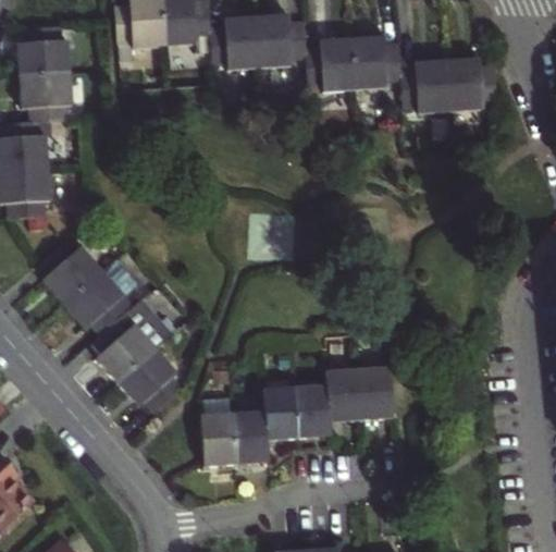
[(127,0),(127,3),(115,3),(114,36),(115,41),(132,40),(132,47),(161,46),(158,0),(127,0)]
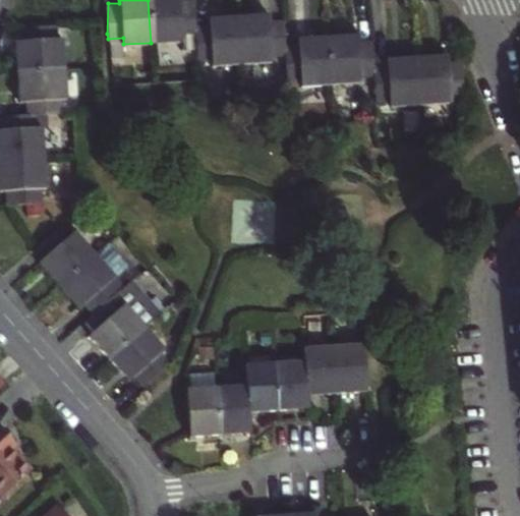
[(148,0),(151,43),(182,41),(182,36),(196,35),(195,23),(194,0),(181,0),(148,0)]
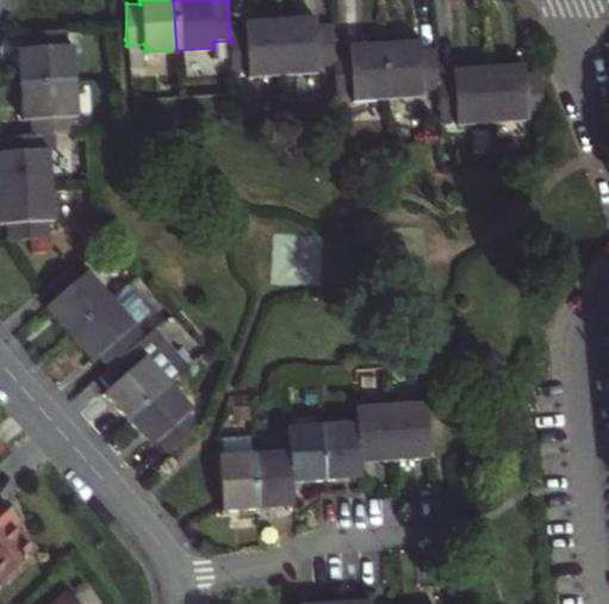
[(316,23),(316,14),(303,14),(279,17),(284,73),(318,72),(318,66),(335,64),(335,53),(335,44),(333,22),(316,23)]
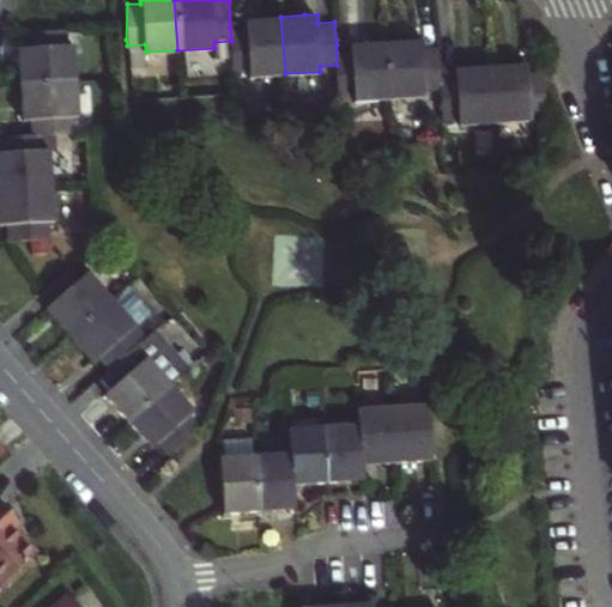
[(230,28),(231,41),(234,70),(248,68),(249,76),(285,73),(280,17),(267,17),(246,19),(247,26),(230,28)]
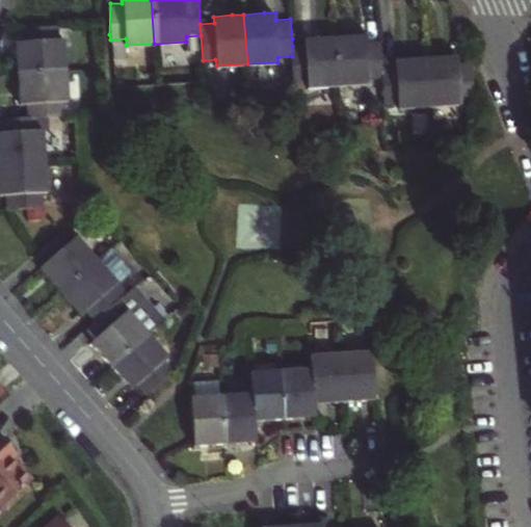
[(58,38),(57,24),(22,27),(23,41),(16,42),(17,54),(18,72),(68,69),(67,38),(58,38)]
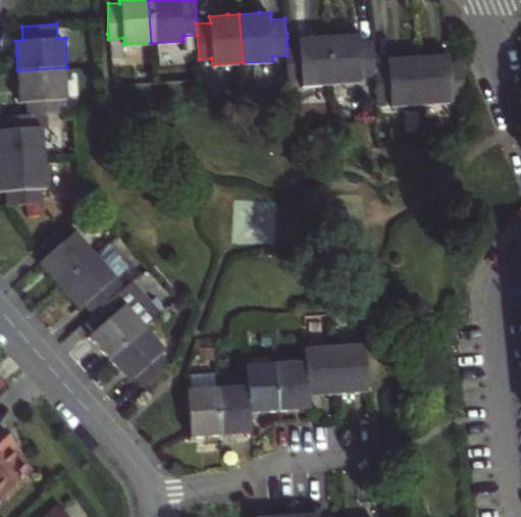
[(350,34),(329,35),(332,82),(363,80),(363,75),(375,75),(374,64),(373,40),(360,41),(360,34),(350,34)]
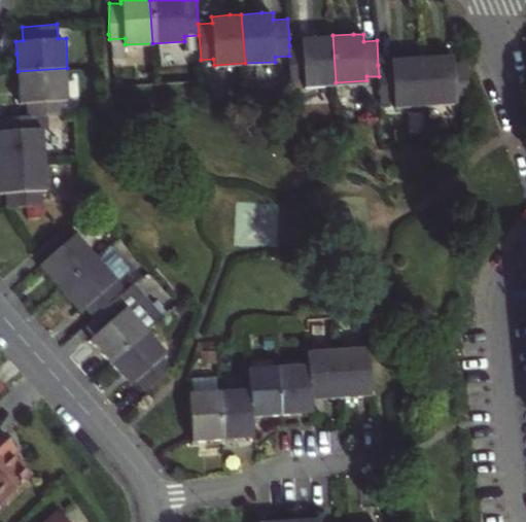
[(301,44),(289,45),(289,56),(290,80),(304,79),(304,84),(336,82),(332,35),(322,36),(301,37),(301,44)]
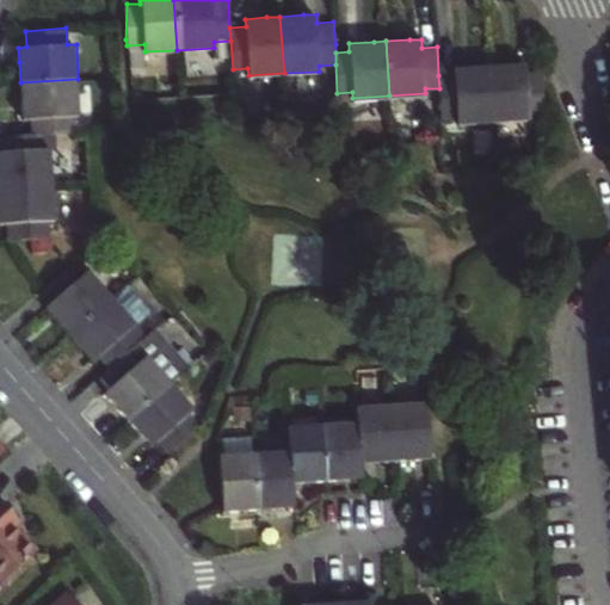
[(512,63),(490,66),(494,119),(528,117),(528,110),(544,109),(542,69),(525,71),(524,63),(512,63)]
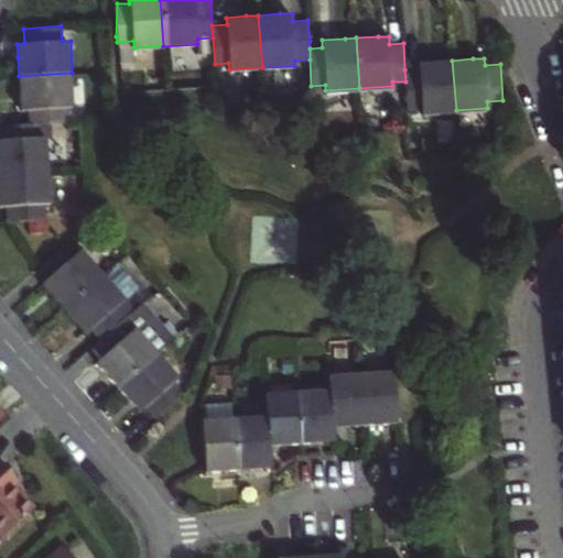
[(421,102),(422,112),(456,110),(452,61),(441,61),(419,63),(419,69),(404,69),(405,81),(407,104),(421,102)]
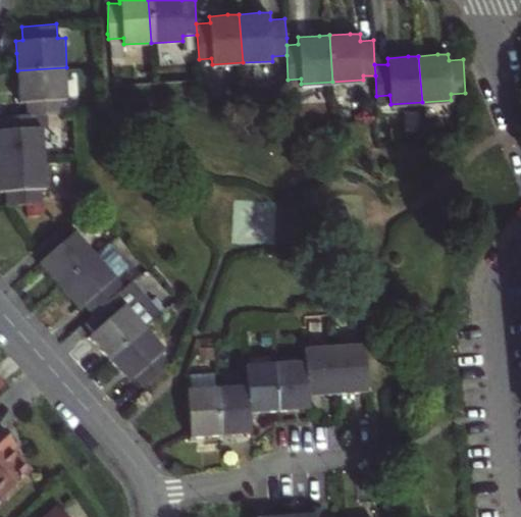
[(25,101),(27,112),(37,111),(58,110),(62,110),(61,97),(68,97),(66,67),(17,70),(18,92),(18,102),(25,101)]
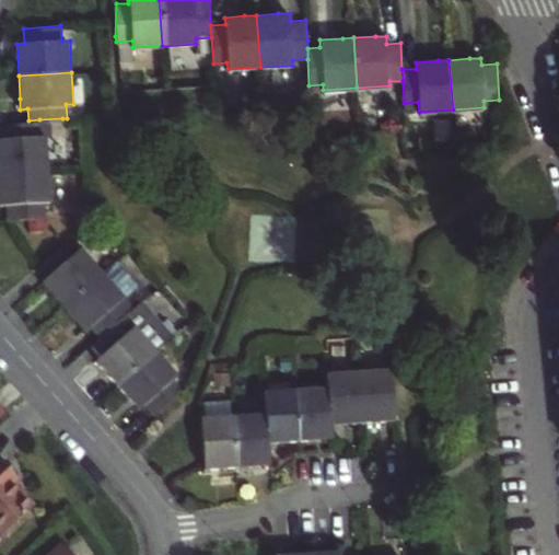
[(0,171),(49,168),(47,135),(41,135),(39,119),(28,120),(11,123),(1,124),(2,137),(0,136),(0,171)]
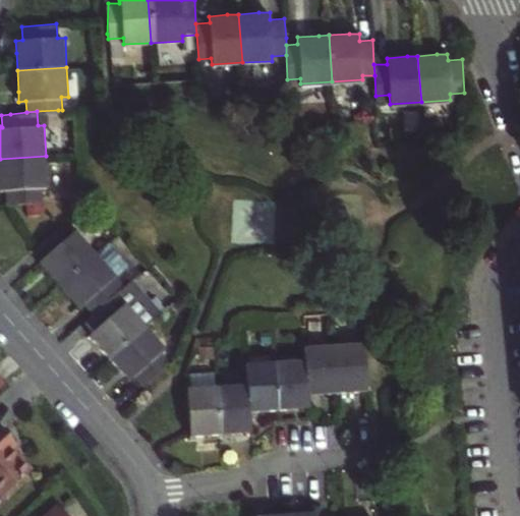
[(42,184),(48,184),(46,156),(0,159),(0,188),(5,188),(5,201),(43,198),(42,184)]
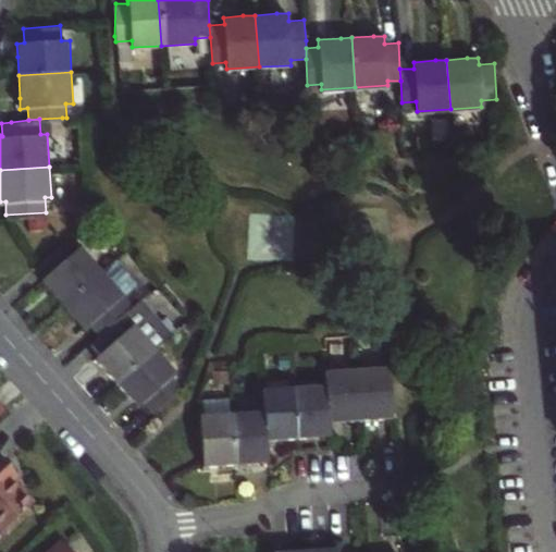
[(82,242),(77,246),(70,236),(40,261),(48,271),(42,277),(57,293),(63,301),(103,266),(82,242)]
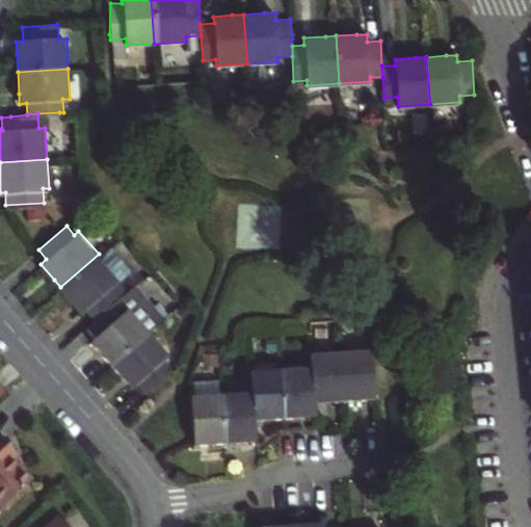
[(114,284),(120,279),(99,254),(60,287),(71,299),(81,311),(86,307),(95,316),(114,299),(122,292),(114,284)]
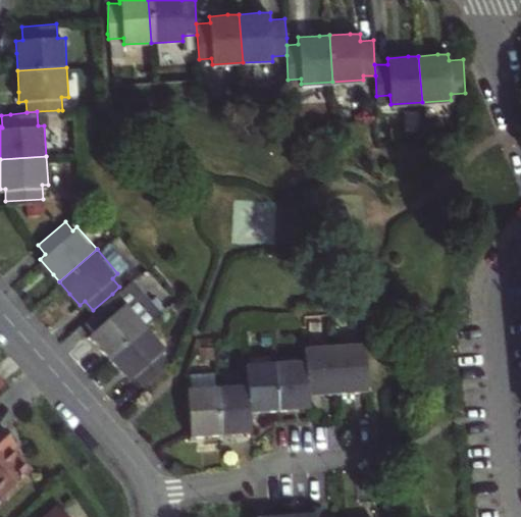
[(146,324),(157,315),(127,279),(119,287),(112,294),(121,305),(125,301),(146,324)]
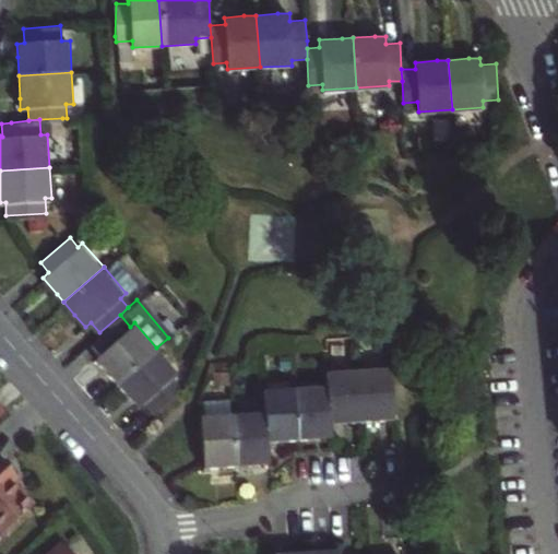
[(134,322),(130,327),(120,315),(99,332),(92,339),(102,350),(97,354),(105,364),(118,380),(156,348),(134,322)]
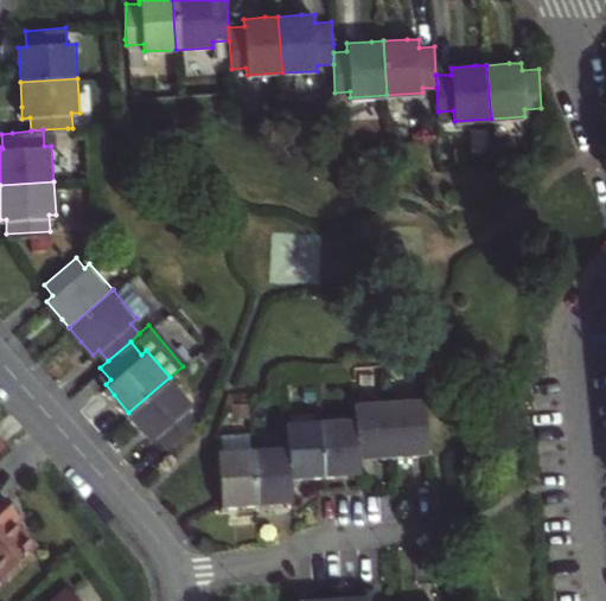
[(190,408),(193,404),(170,377),(128,413),(139,424),(152,440),(158,435),(166,445),(198,417),(190,408)]
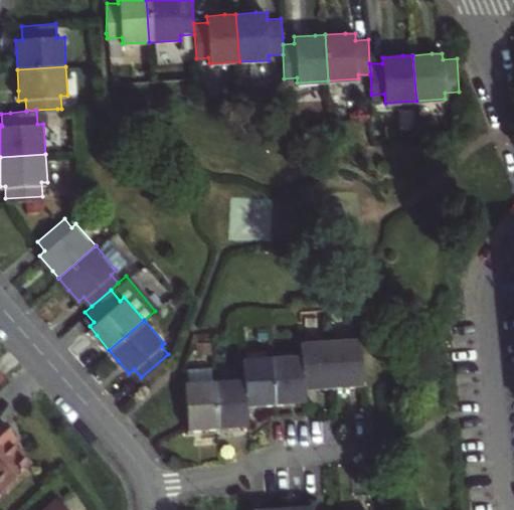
[(350,381),(362,380),(360,336),(331,338),(334,382),(350,381)]
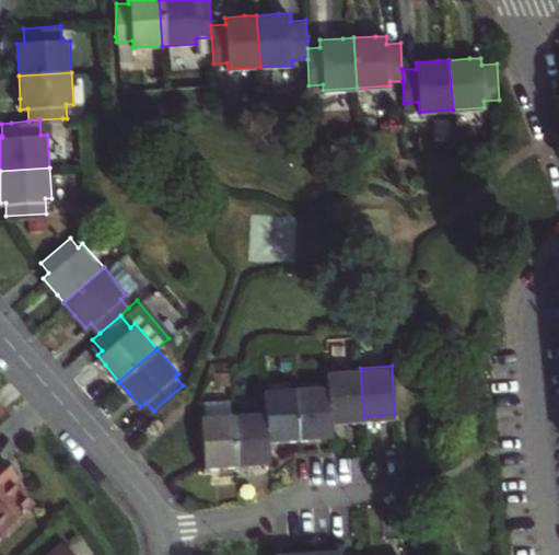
[(363,416),(360,368),(328,369),(329,388),(332,418),(350,417),(363,416)]
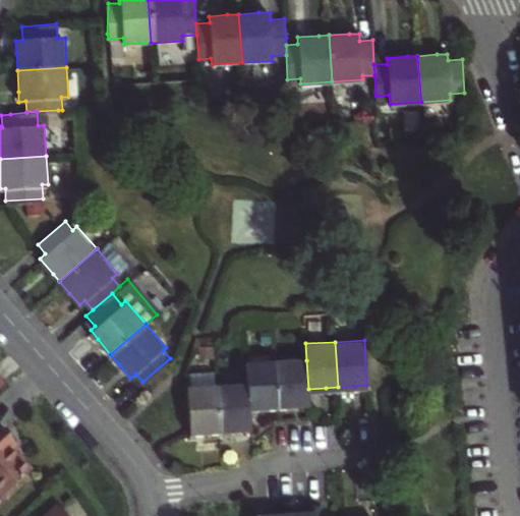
[(308,389),(306,360),(276,362),(279,407),(294,406),(309,405),(308,389)]
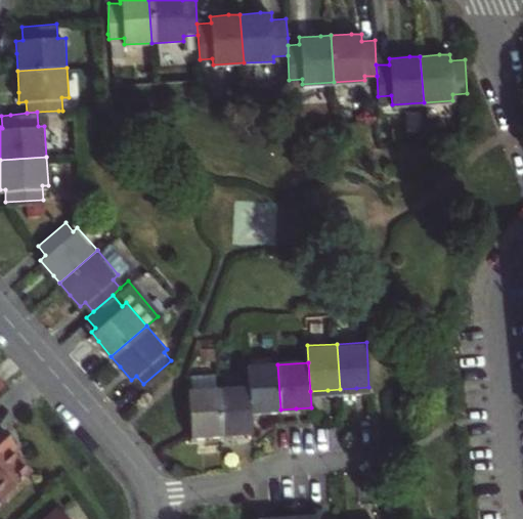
[(264,411),(280,409),(277,364),(247,365),(248,386),(250,412),(264,411)]
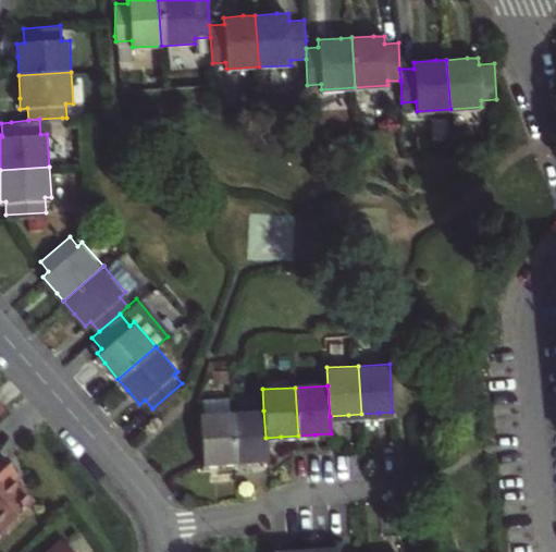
[(199,415),(233,413),(232,399),(199,401),(199,415)]
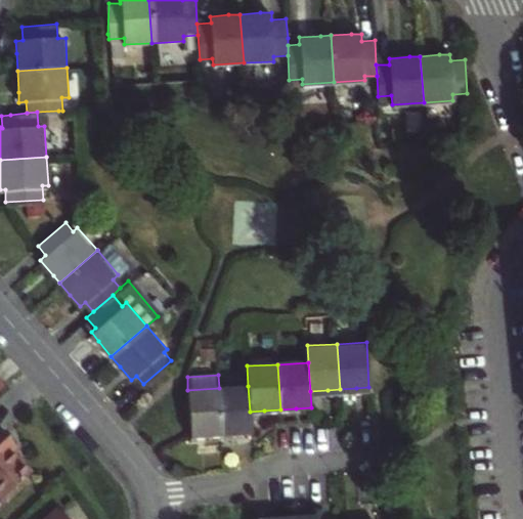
[(250,412),(248,386),(219,388),(223,435),(241,434),(251,433),(250,412)]
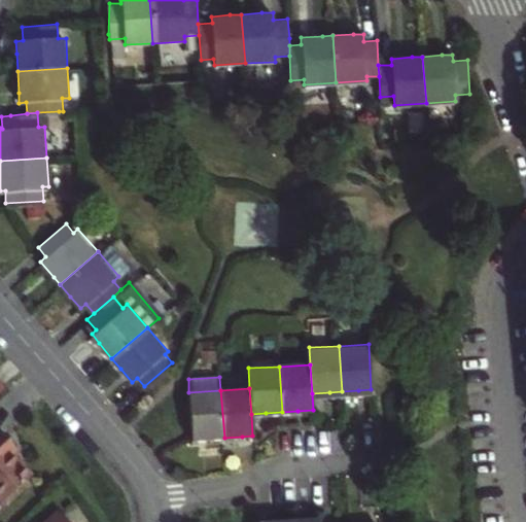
[(224,438),(220,390),(188,392),(191,440),(207,439),(224,438)]
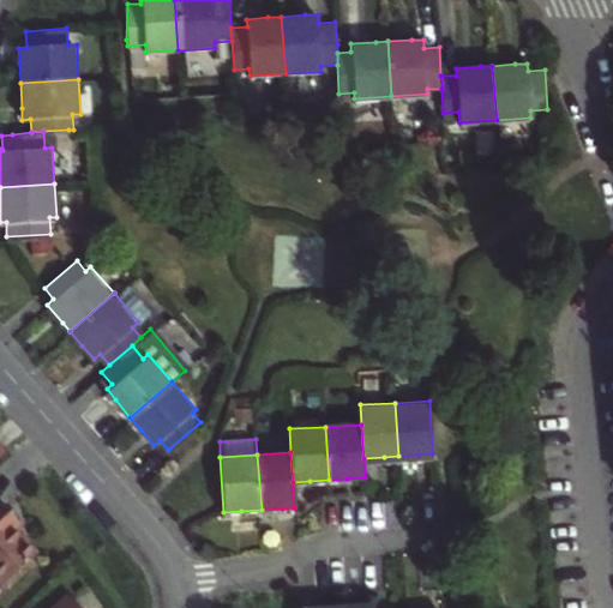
[(0,581),(35,551),(10,524),(16,518),(5,506),(0,500),(0,581)]
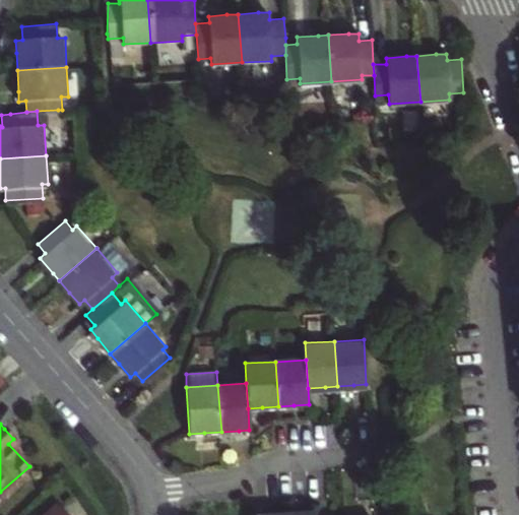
[(66,514),(56,503),(42,514),(66,514)]
